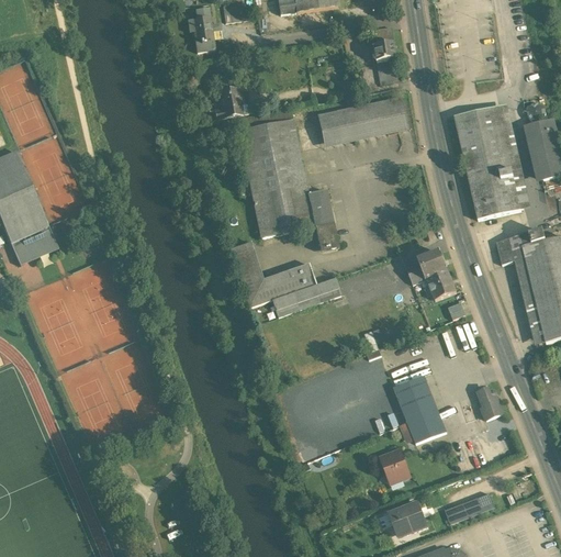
[(237,0),(223,2),(225,19),(247,15),(245,0),(237,0)]
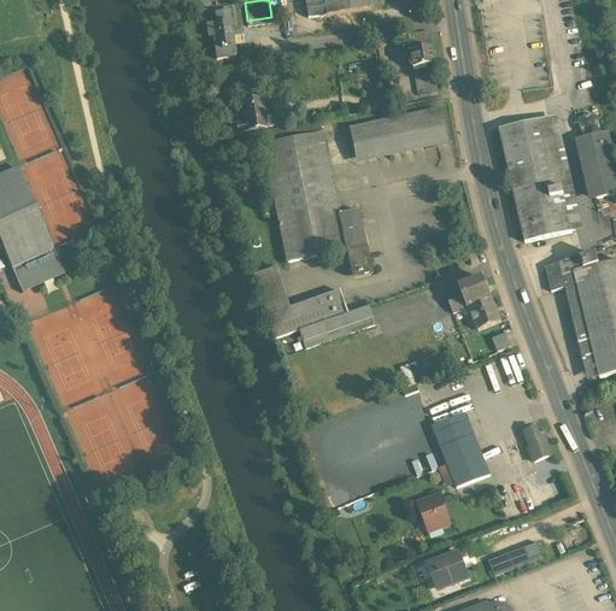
[(304,0),(306,13),(373,5),(371,0),(304,0)]
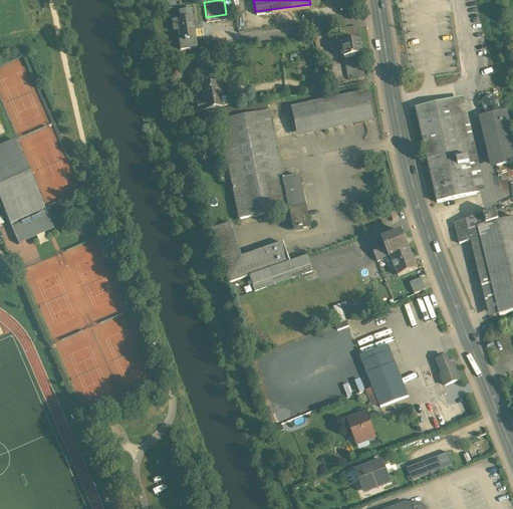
[(177,7),(178,15),(191,13),(190,5),(177,7)]
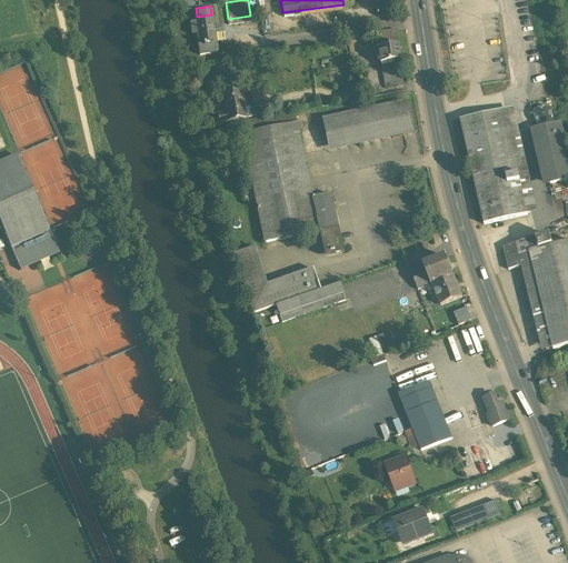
[(197,17),(193,17),(196,30),(197,39),(215,37),(212,23),(211,14),(197,17)]
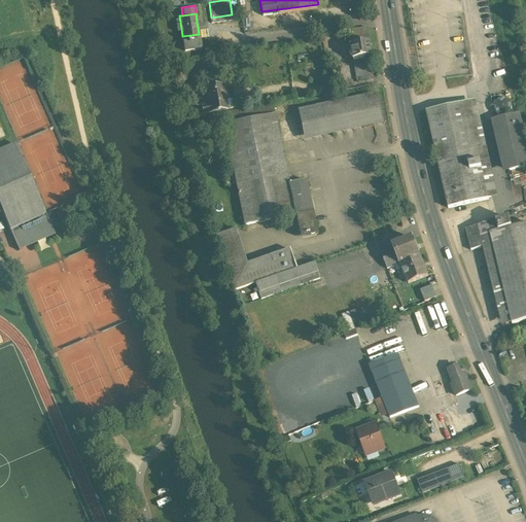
[(204,21),(197,22),(199,34),(206,33),(204,21)]
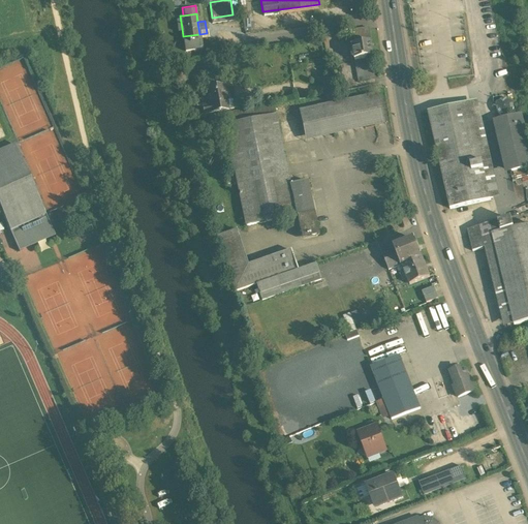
[(351,41),(370,38),(368,24),(349,27),(351,41)]
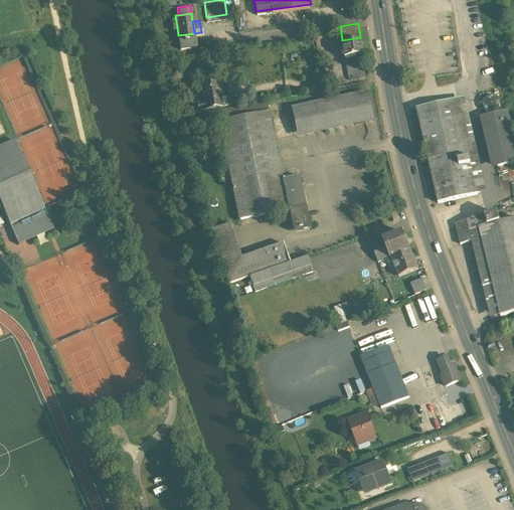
[(196,45),(194,33),(178,35),(180,47),(196,45)]
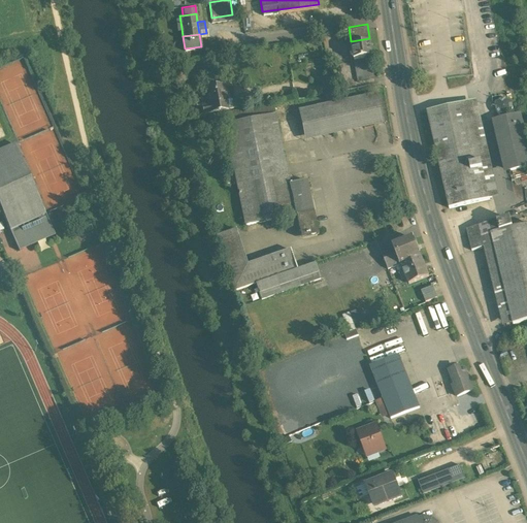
[(309,35),(294,37),(295,46),(310,44),(309,35)]
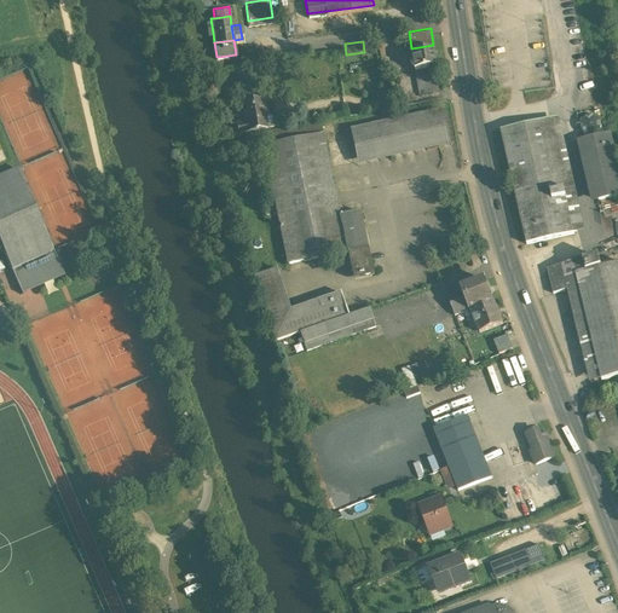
[(411,48),(406,48),(409,58),(411,57),(413,65),(414,65),(435,62),(433,45),(411,48)]
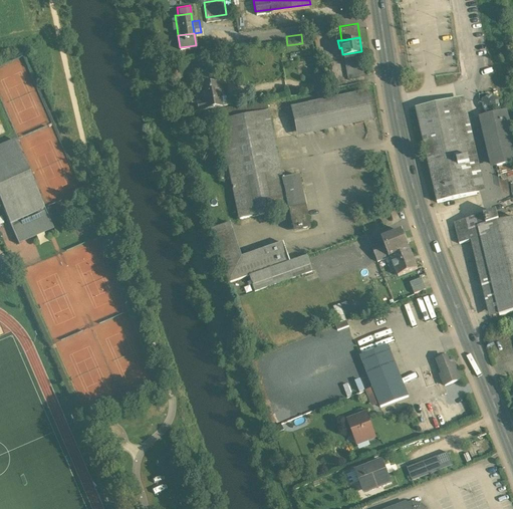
[(364,71),(361,51),(343,54),(346,74),(364,71)]
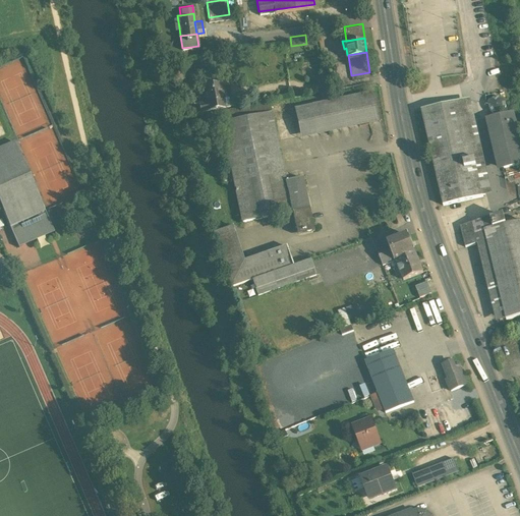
[(199,109),(207,108),(207,107),(225,104),(228,103),(230,103),(231,101),(231,99),(231,98),(230,97),(229,96),(227,95),(227,94),(223,95),(220,79),(200,82),(204,100),(197,101),(199,109)]
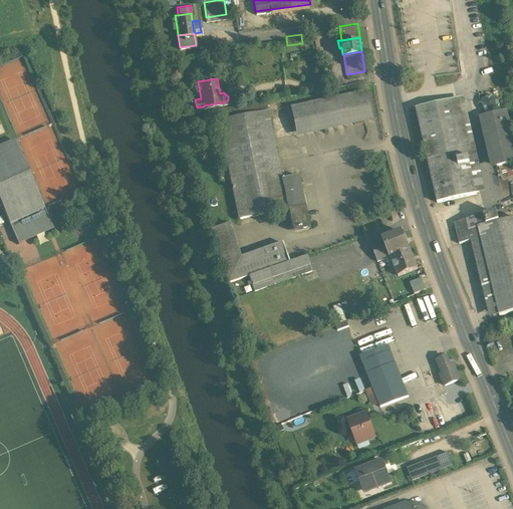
[(367,86),(289,103),(295,133),(374,115),(367,86)]
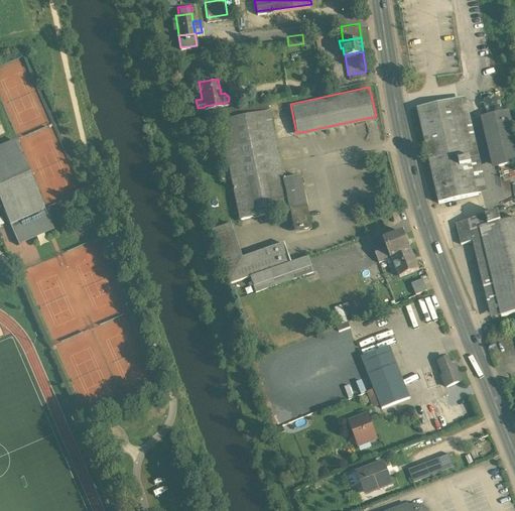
[(500,99),(498,95),(497,94),(495,94),(494,93),(491,93),(488,93),(485,96),(483,100),(484,104),(486,108),(490,109),(494,109),(498,107),(500,103),(500,99)]
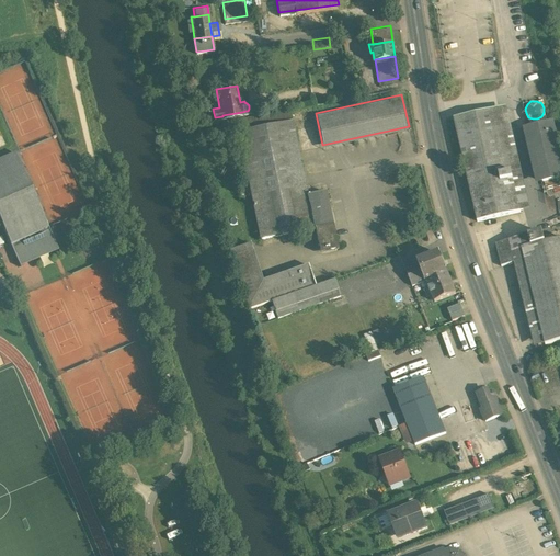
[(495,105),(520,207),(528,205),(505,103),(495,105)]
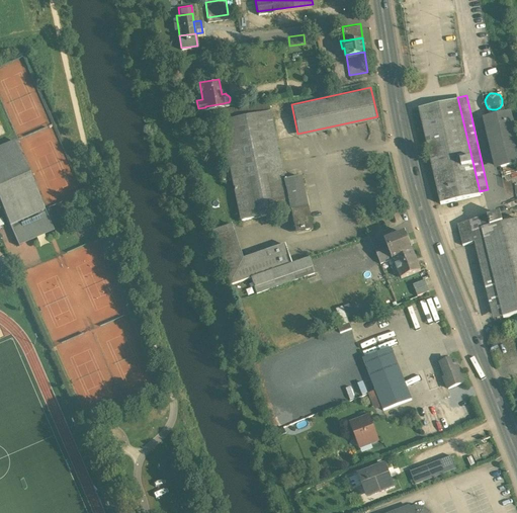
[(267,97),(217,107),(219,118),(269,107),(267,97)]
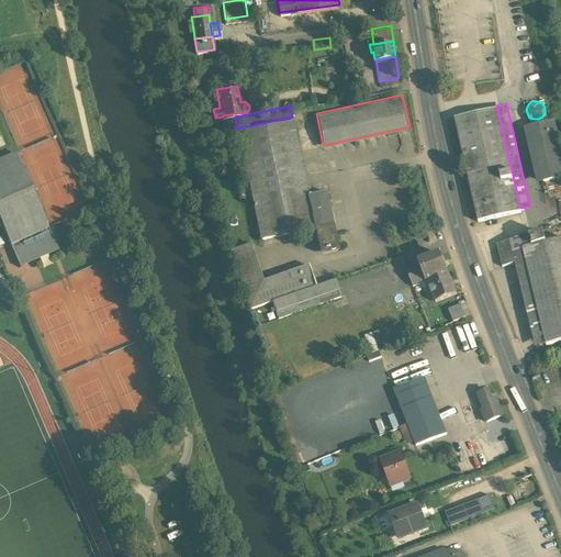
[(478,218),(520,208),(496,106),(453,114),(478,218)]
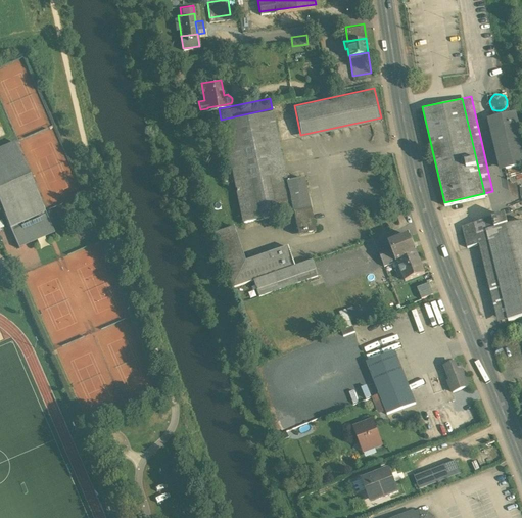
[(272,108),(221,120),(231,171),(233,179),(241,220),(292,209),(286,179),(272,108)]
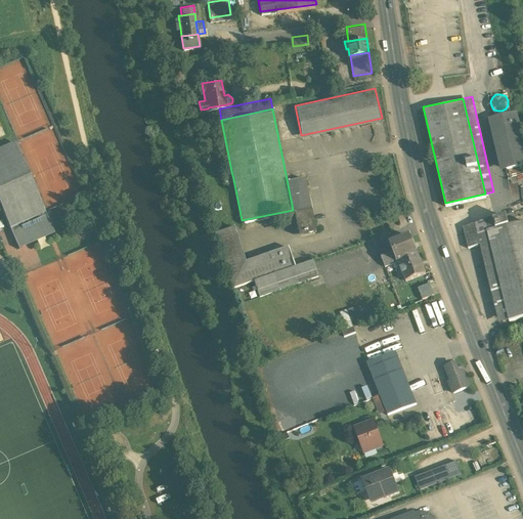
[(510,111),(493,114),(506,164),(522,160),(510,111)]
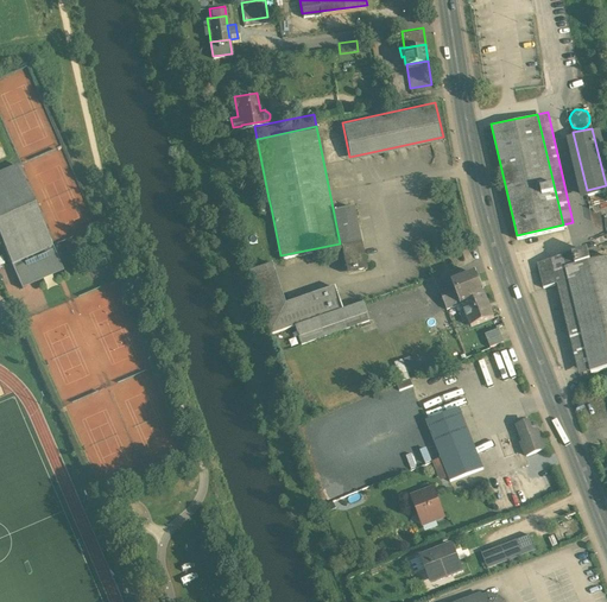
[(51,242),(16,162),(0,168),(0,236),(10,260),(51,242)]
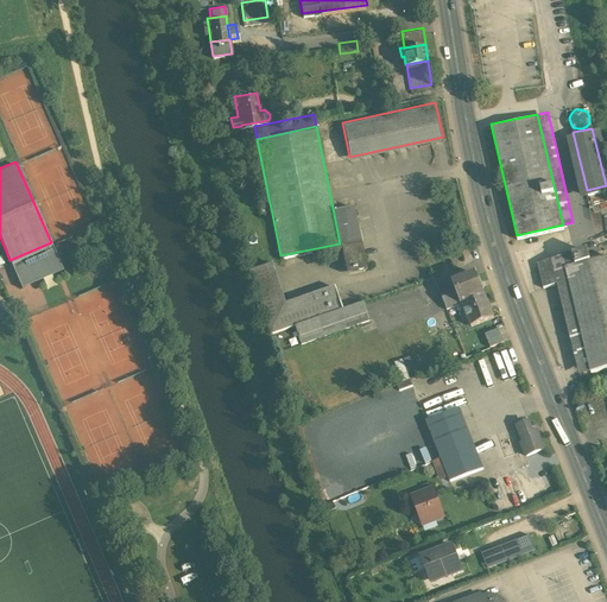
[(269,198),(259,200),(260,210),(271,208),(269,198)]
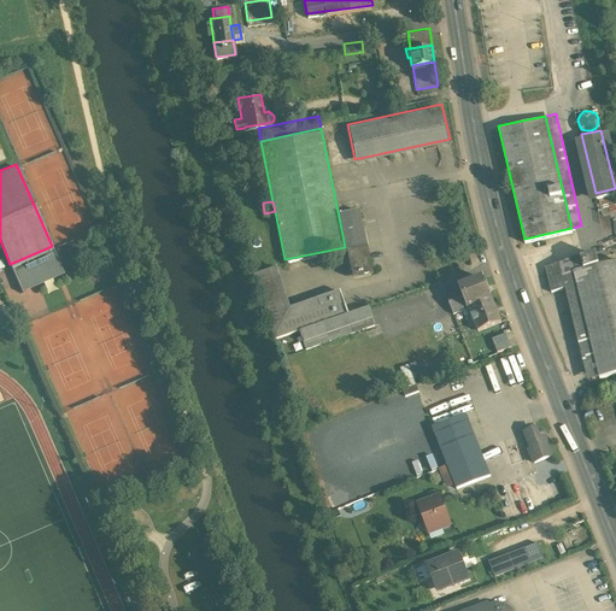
[(358,206),(338,211),(345,247),(356,245),(359,252),(367,251),(358,206)]
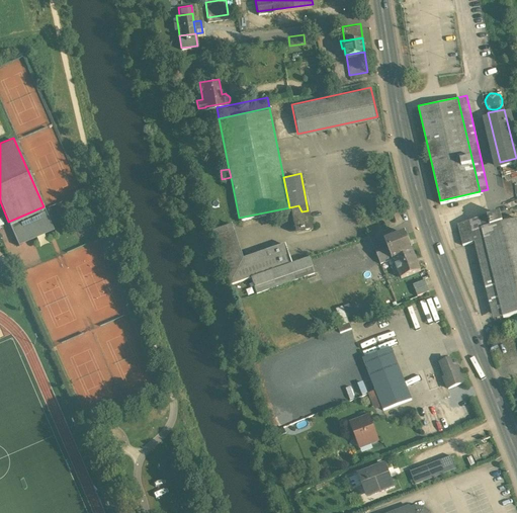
[(302,211),(298,205),(289,207),(294,231),(311,227),(308,210),(302,211)]
